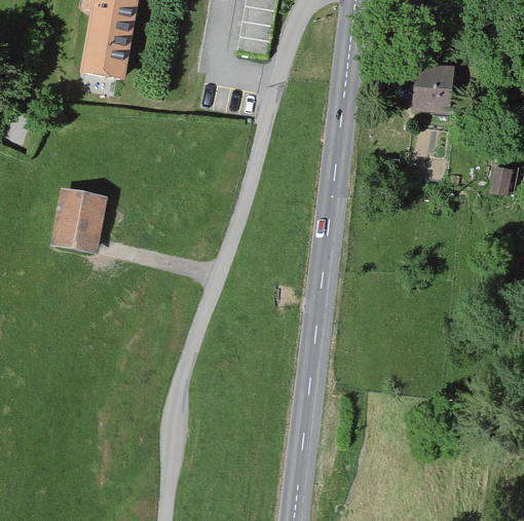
[(89,0),(76,77),(123,85),(139,1),(133,0),(89,0)]
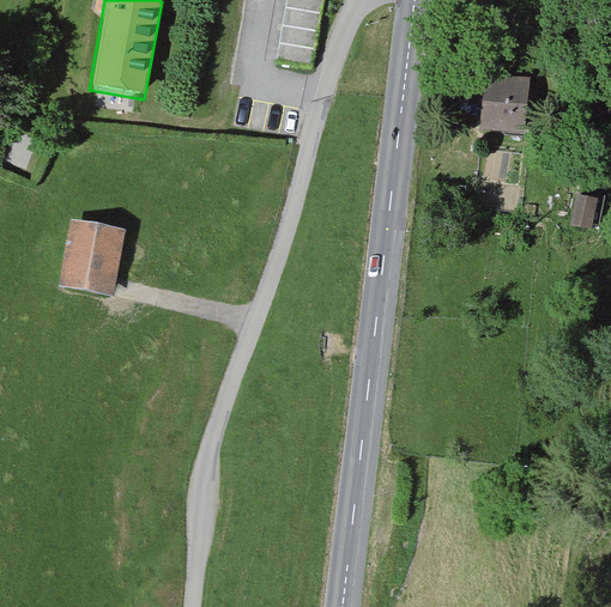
[(283,0),(274,52),(307,56),(315,0),(283,0)]
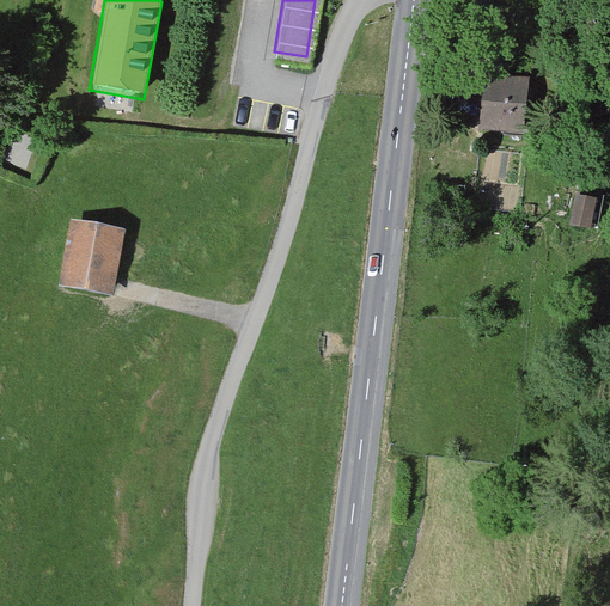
[(526,133),(532,77),(482,72),(476,128),(526,133)]
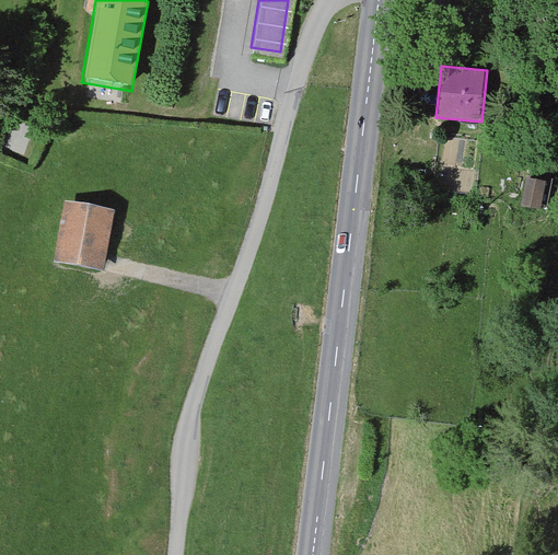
[(550,181),(526,175),(519,206),(544,211),(550,181)]
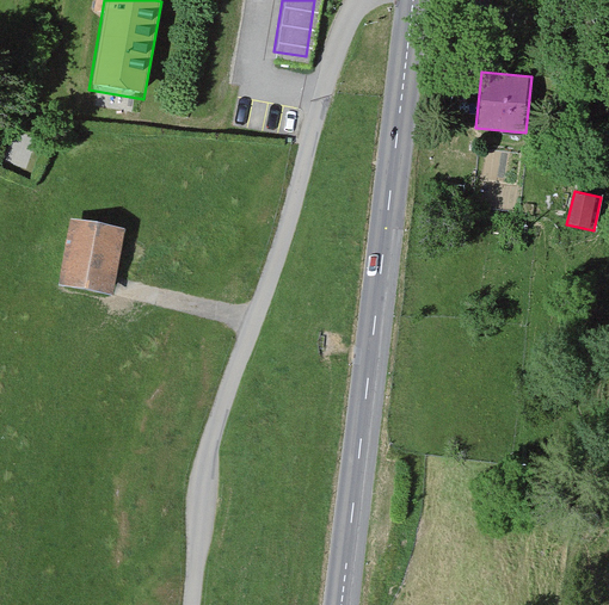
[(69,217),(60,279),(115,288),(124,226),(69,217)]
